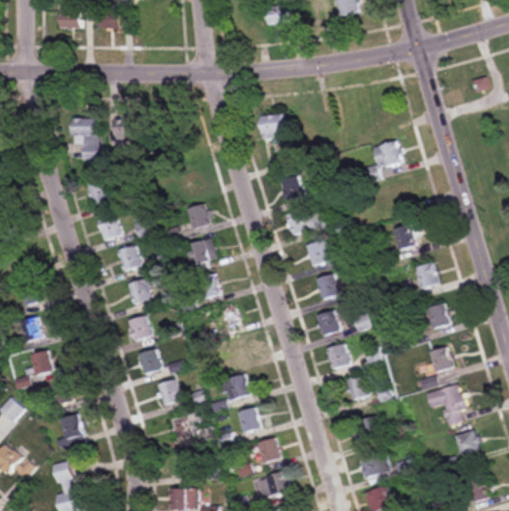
[(300,23),(323,20),(320,0),(298,2),(300,23)]
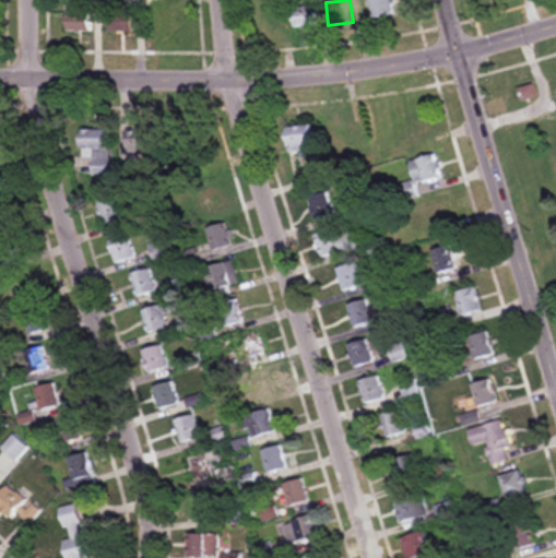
[(365,0),(370,18),(390,13),(386,0),(365,0)]
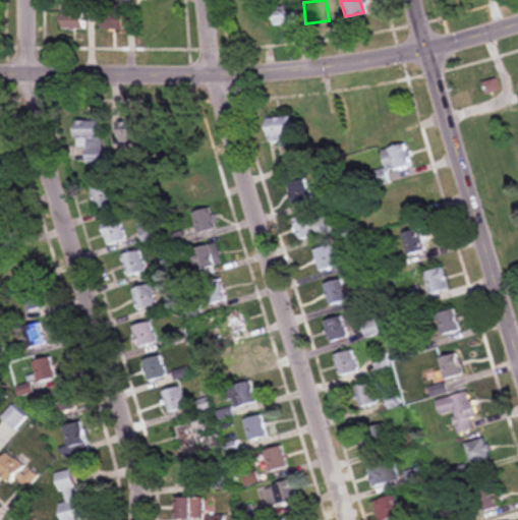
[(271,25),(294,23),(292,4),(270,6),(271,25)]
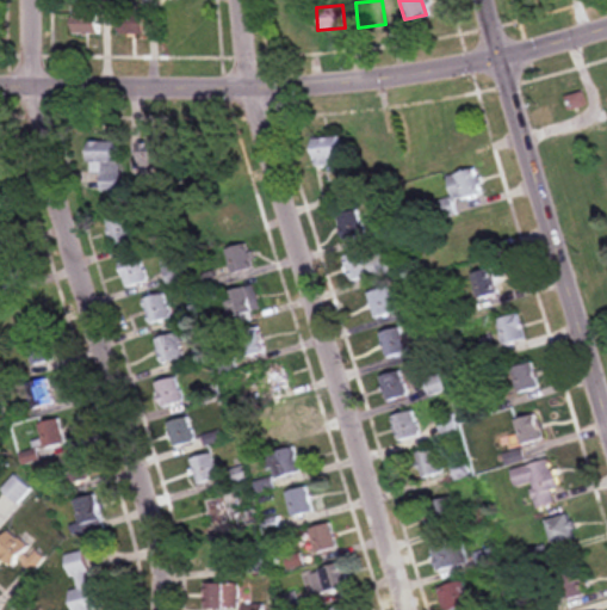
[(94,34),(94,12),(69,12),(69,34),(94,34)]
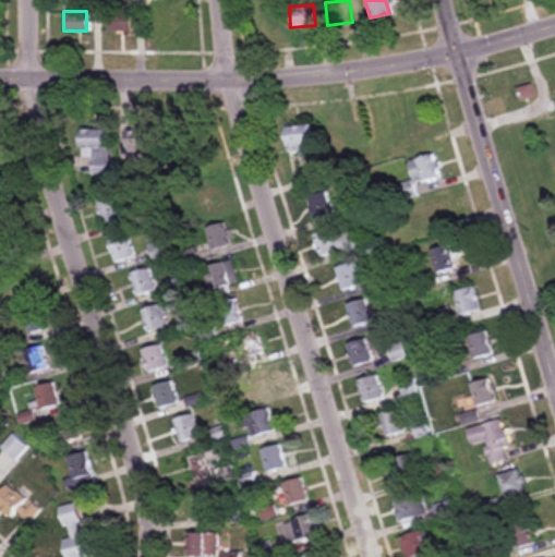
[(106,31),(130,31),(130,12),(106,12),(106,31)]
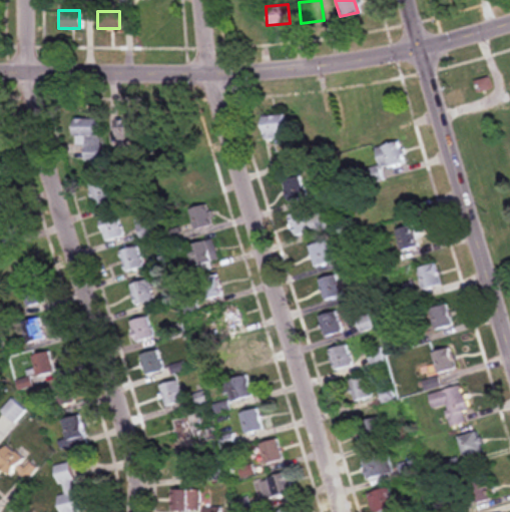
[(477,91),(489,88),(486,78),(474,81),(477,91)]
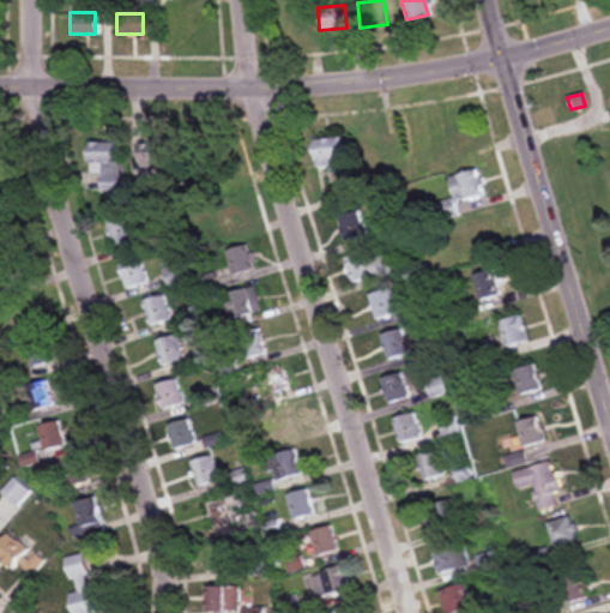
[(312,138),(312,166),(327,166),(327,158),(338,158),(338,138),(312,138)]
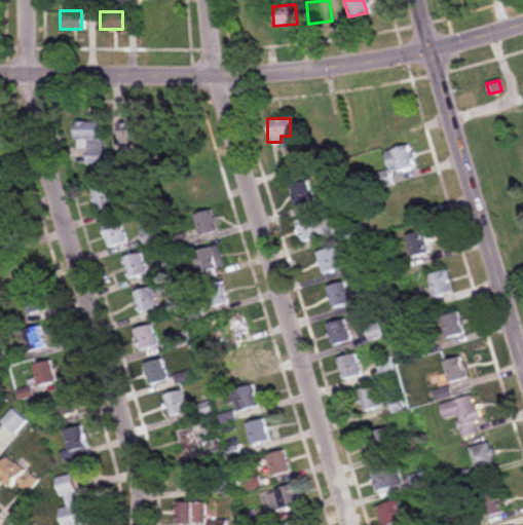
[(100,119),(75,119),(75,147),(84,147),(84,165),(100,165),(100,119)]
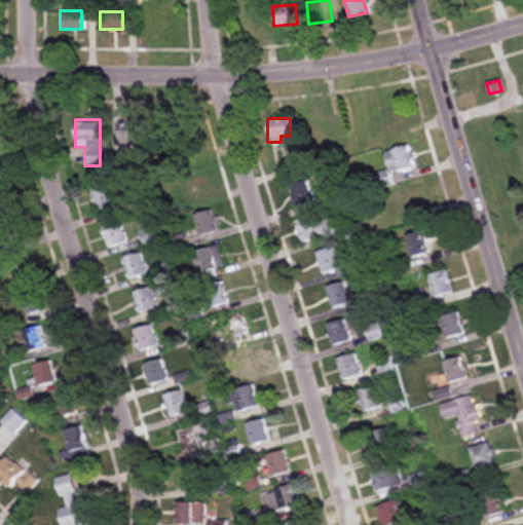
[(116,119),(116,141),(138,141),(138,119),(116,119)]
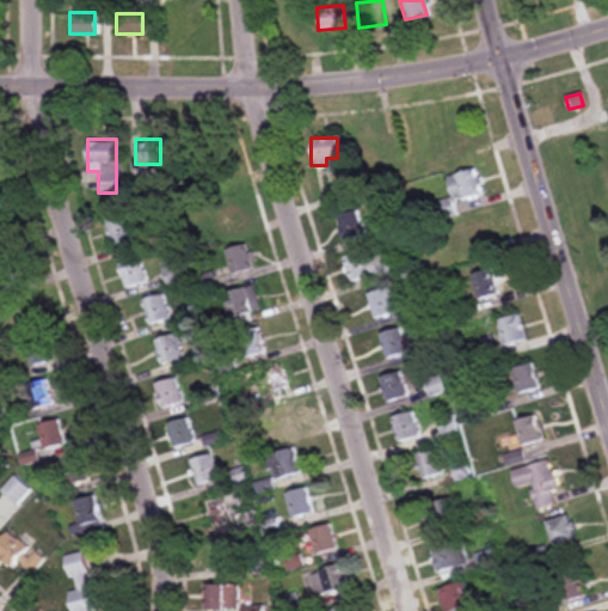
[(453,200),(481,193),(476,169),(447,176),(453,200)]
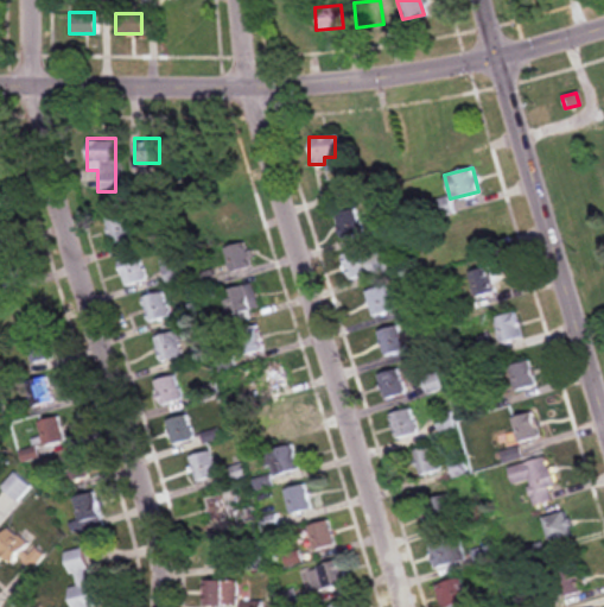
[(236,227),(230,201),(209,207),(216,232),(236,227)]
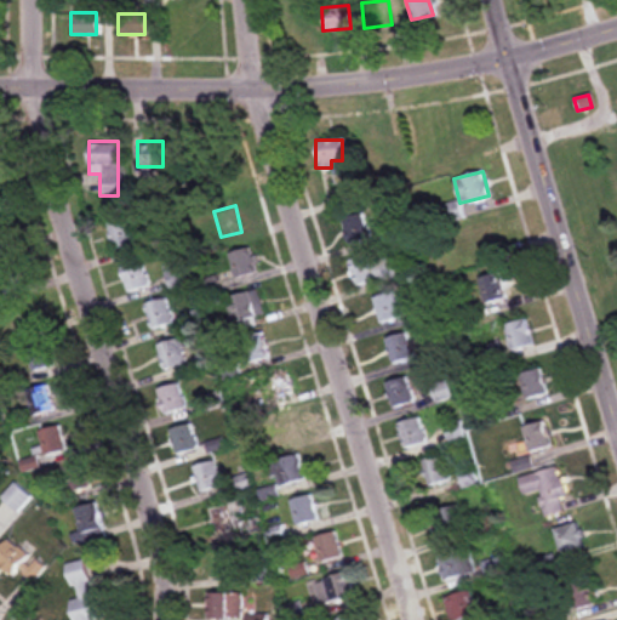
[(347,245),(369,238),(360,212),(338,219),(347,245)]
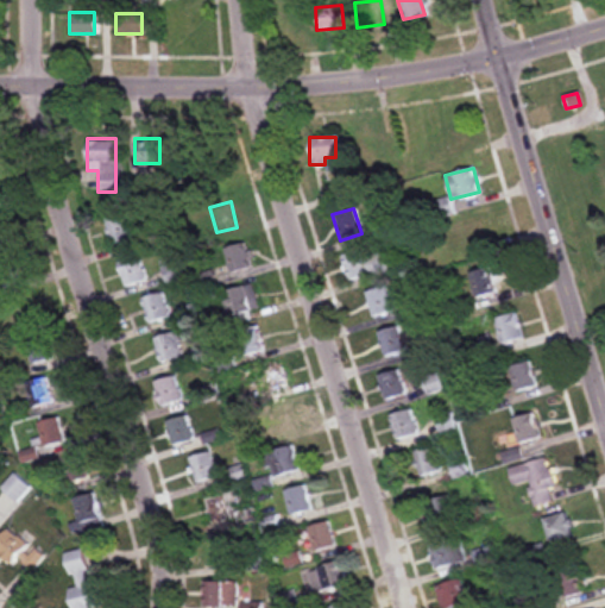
[(111,244),(132,236),(123,212),(101,220),(111,244)]
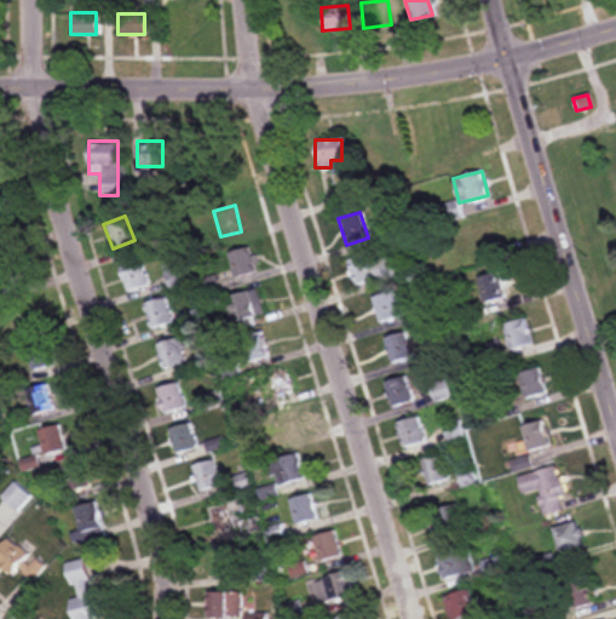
[(224,253),(234,280),(254,273),(246,246),(224,253)]
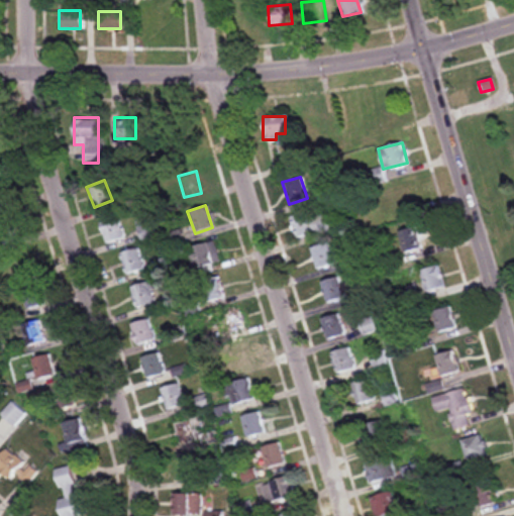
[(307,218),(305,212),(288,217),(296,240),(329,229),(324,213),(307,218)]
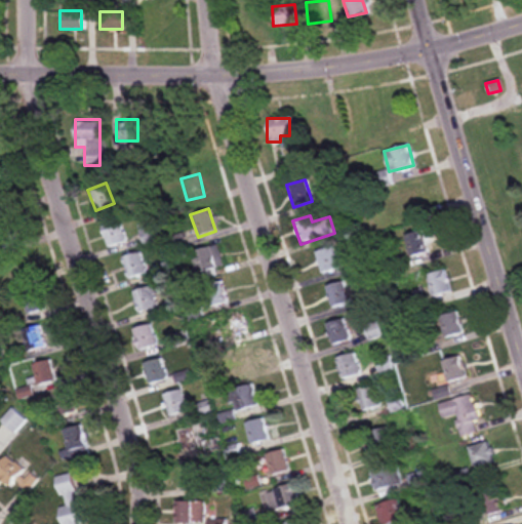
[(107,246),(125,241),(118,219),(99,226),(107,246)]
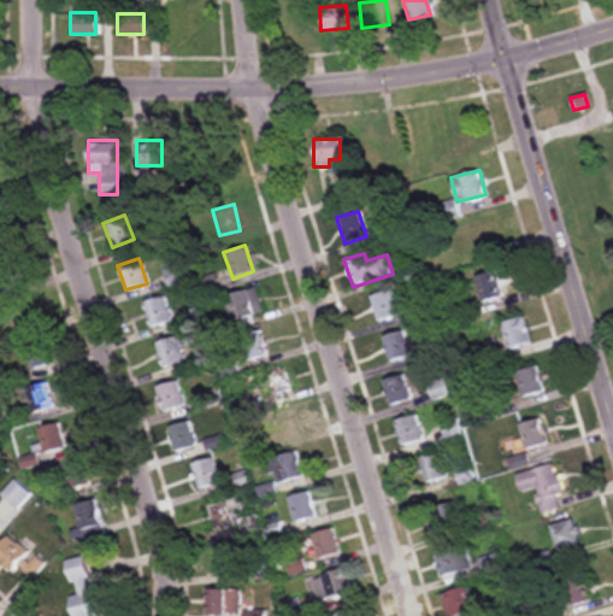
[(159,264),(166,286),(186,280),(180,258),(159,264)]
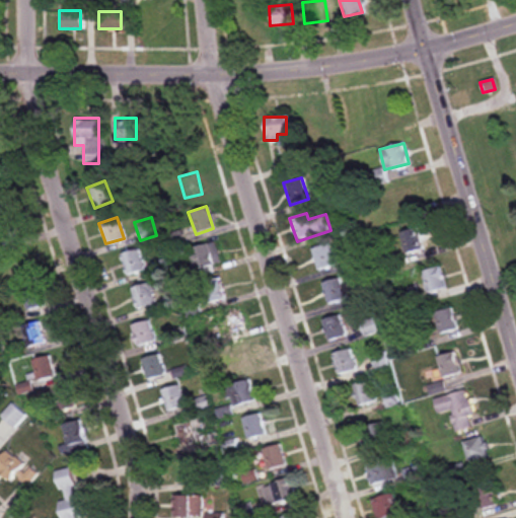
[(421,249),(416,228),(399,232),(404,253),(421,249)]
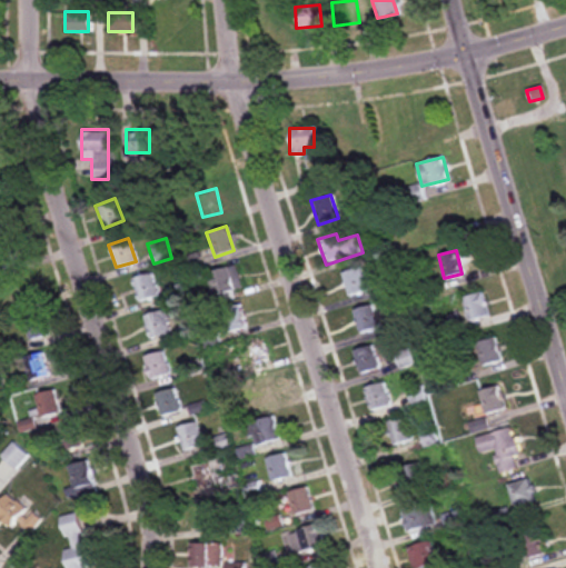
[(181,258),(185,271),(199,267),(195,253),(181,258)]
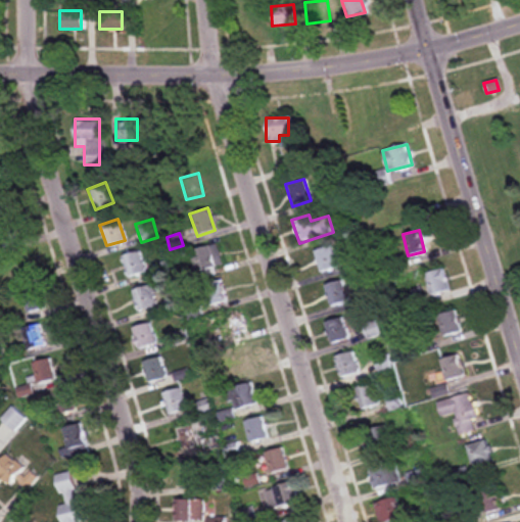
[(222,265),(213,242),(188,251),(196,274),(222,265)]
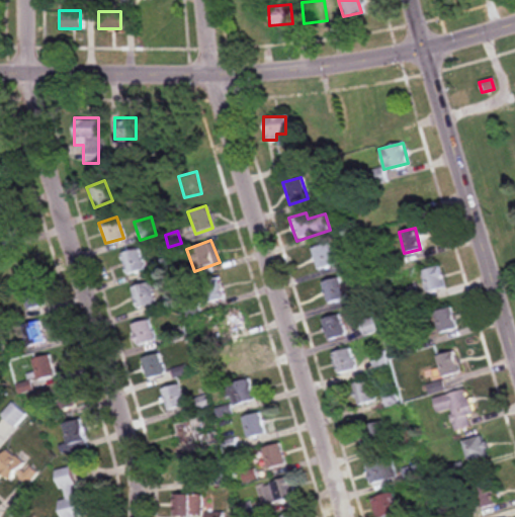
[(315,269),(333,264),(327,244),(310,248),(315,269)]
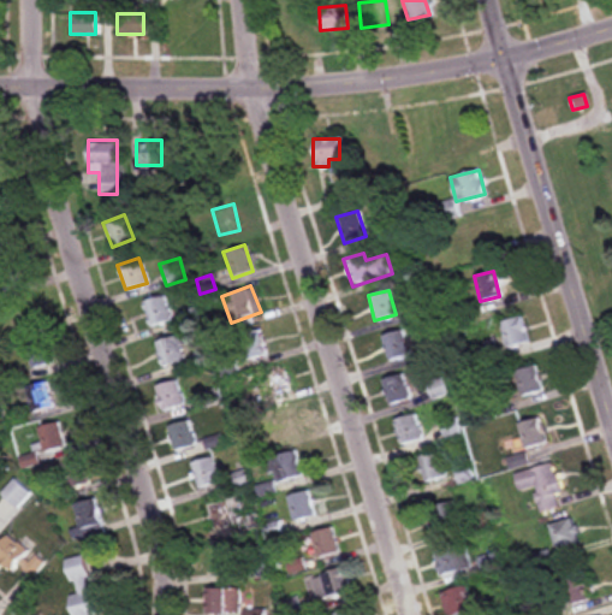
[(149,326),(171,319),(161,294),(140,302),(149,326)]
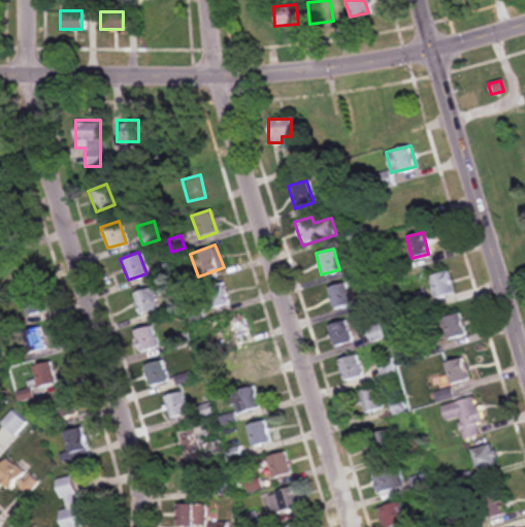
[(452,293),(448,272),(429,275),(433,297),(452,293)]
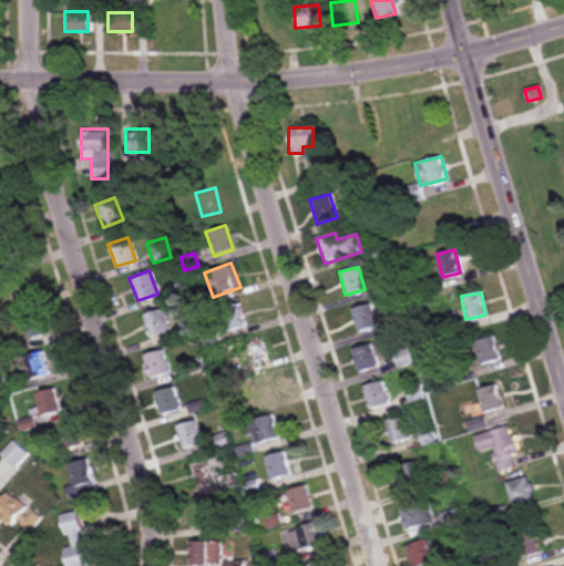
[(228,333),(248,321),(237,300),(216,312),(228,333)]
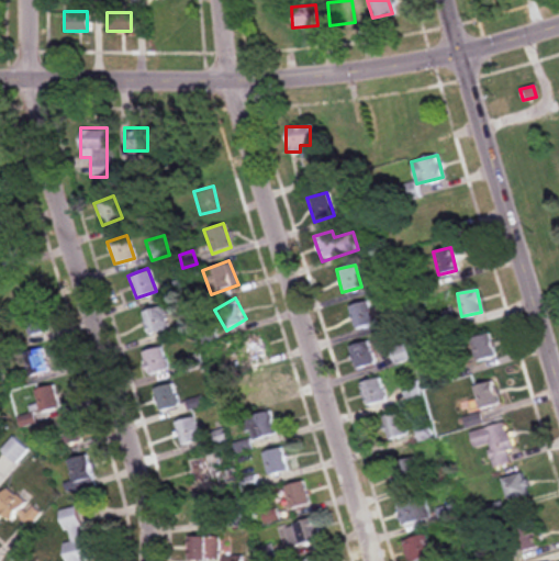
[(372,324),(367,301),(347,306),(354,329),(372,324)]
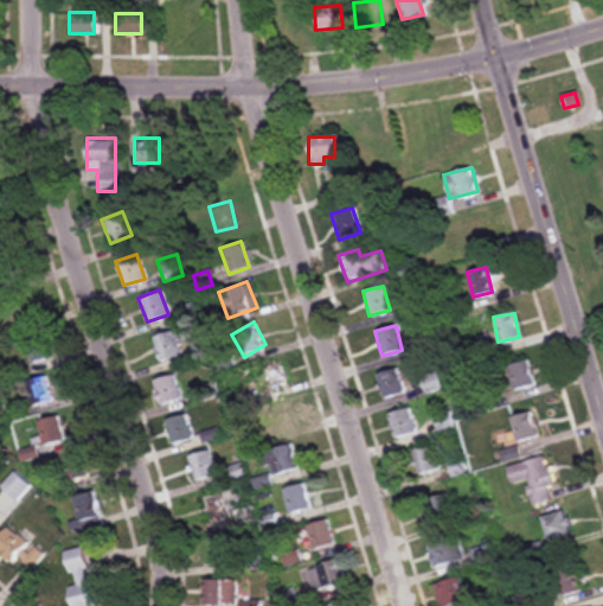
[(159,361),(186,351),(178,327),(151,337),(159,361)]
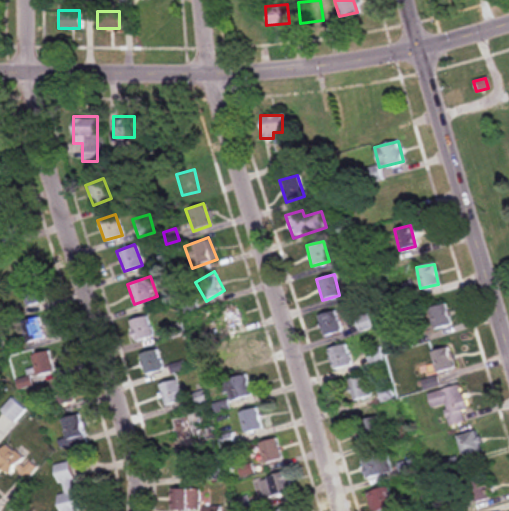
[(26,304),(52,296),(46,277),(20,284),(26,304)]
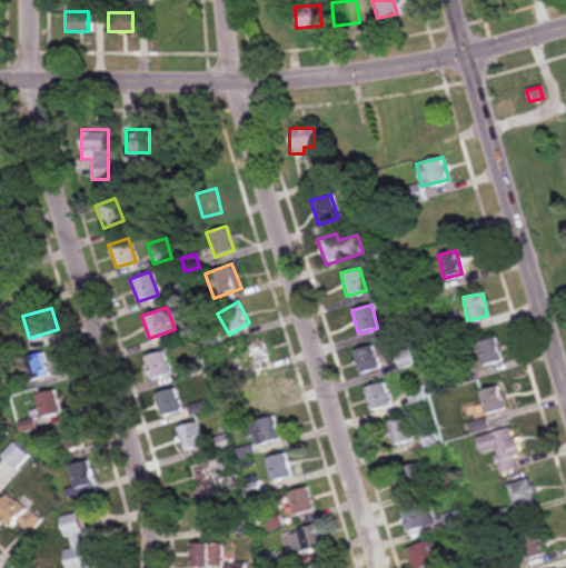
[(500,360),(495,338),(475,344),(482,365),(500,360)]
